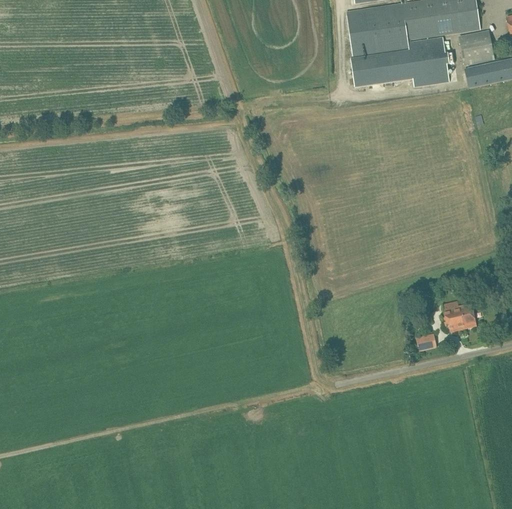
[(346,10),(353,57),(412,48),(411,40),(411,38),(480,28),(475,0),(412,0),(406,1),(406,0),(355,0),(355,1),(362,0),(401,0),(401,1),(346,10)]
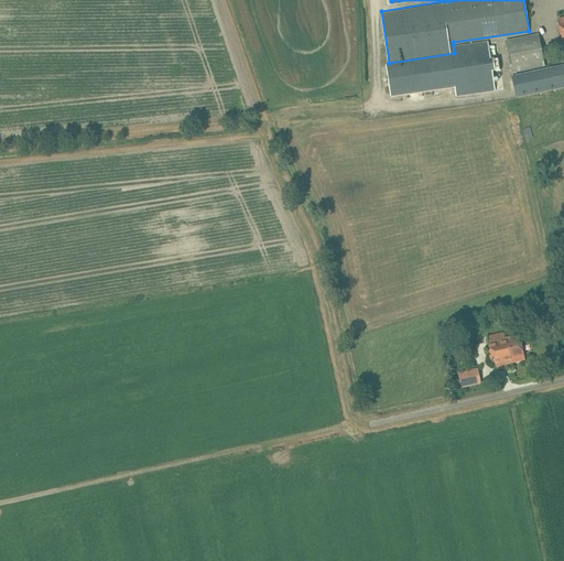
[(538,32),(505,39),(511,71),(544,64),(538,32)]
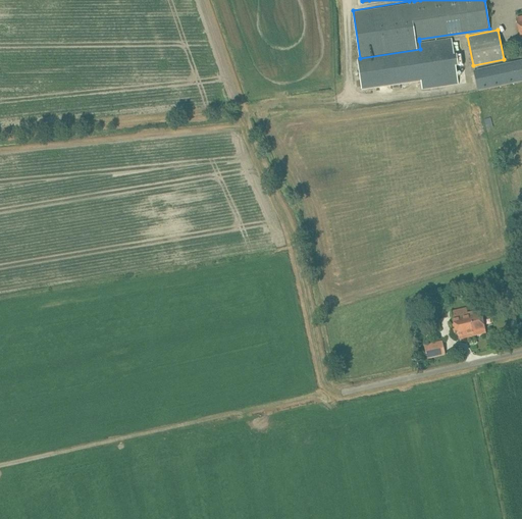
[(420,49),(360,58),(358,58),(361,88),(421,80),(422,87),(458,82),(456,63),(463,62),(462,52),(454,53),(452,36),(419,41),(420,49)]
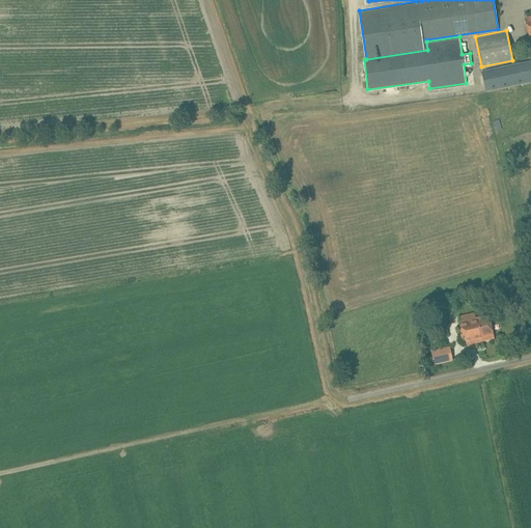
[(530,58),(481,70),(485,89),(530,79),(530,58)]
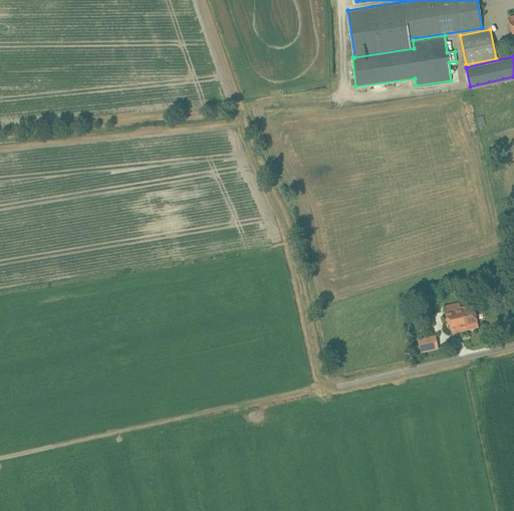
[(474,304),(461,307),(459,300),(445,304),(447,311),(446,311),(450,330),(478,324),(474,304)]
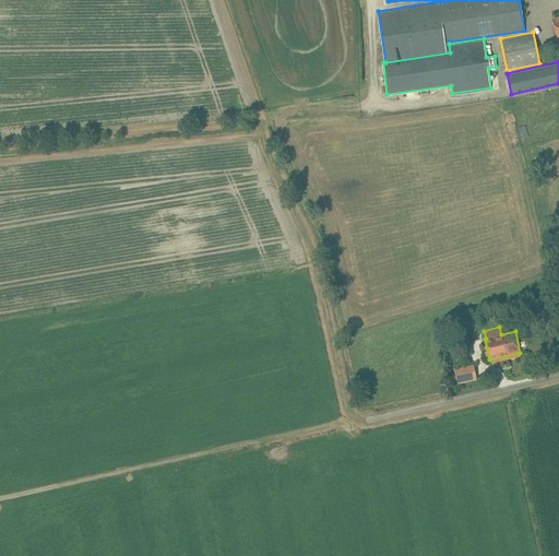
[(458,381),(476,377),(473,364),(454,367),(458,381)]
